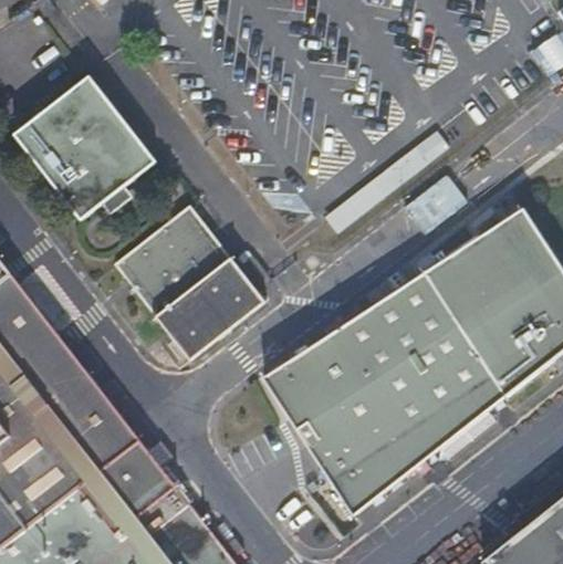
[(561,0),(551,8),(562,27),(562,0),(561,0)]
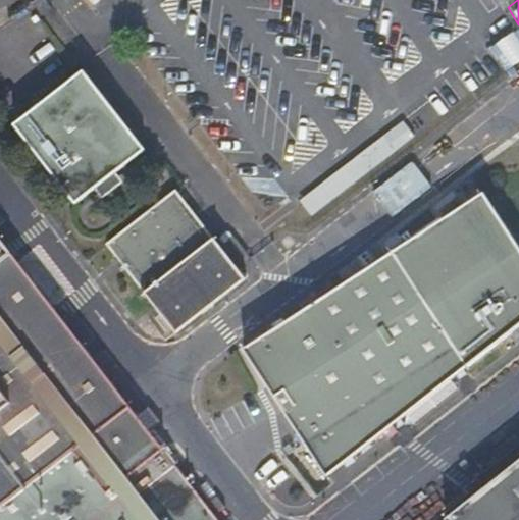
[(505,70),(518,60),(518,42),(508,28),(485,44),(505,70)]
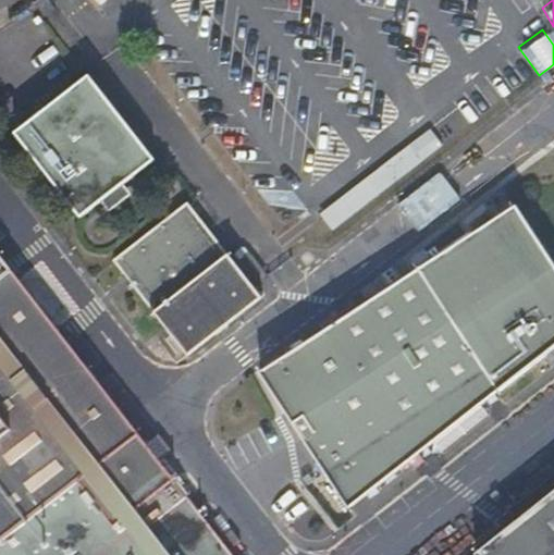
[(88,72),(14,130),(79,214),(154,157),(88,72)]
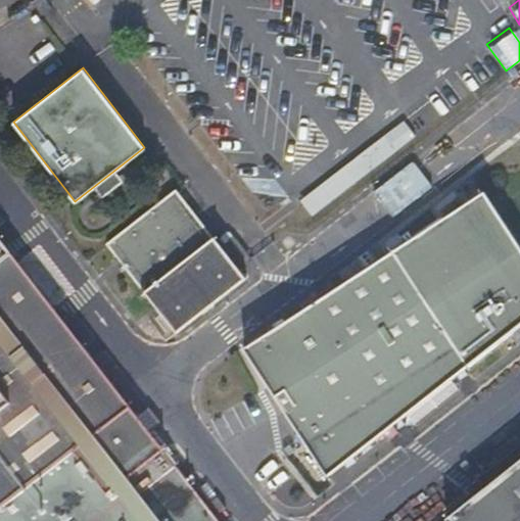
[(386,131),(298,197),(311,214),(397,146),(386,131)]
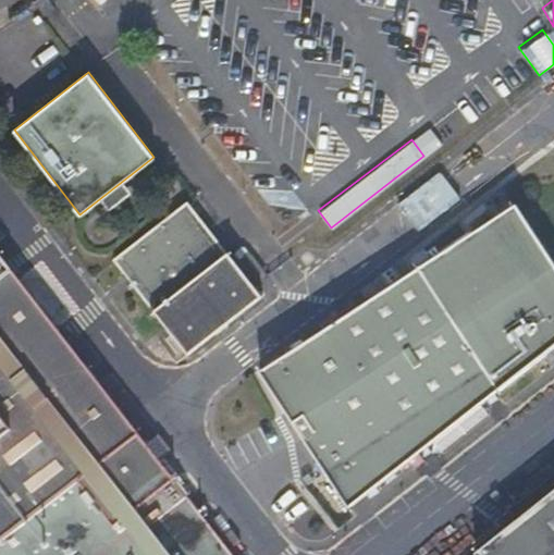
[(112,257),(154,309),(226,251),(186,200),(112,257)]
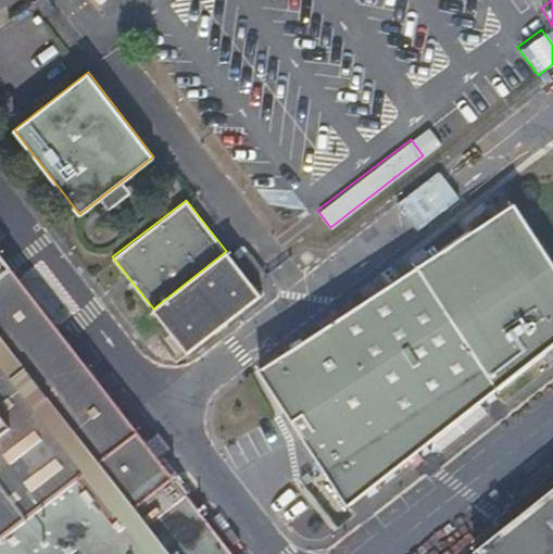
[(258,369),(348,508),(552,351),(552,262),(514,203),(258,369)]
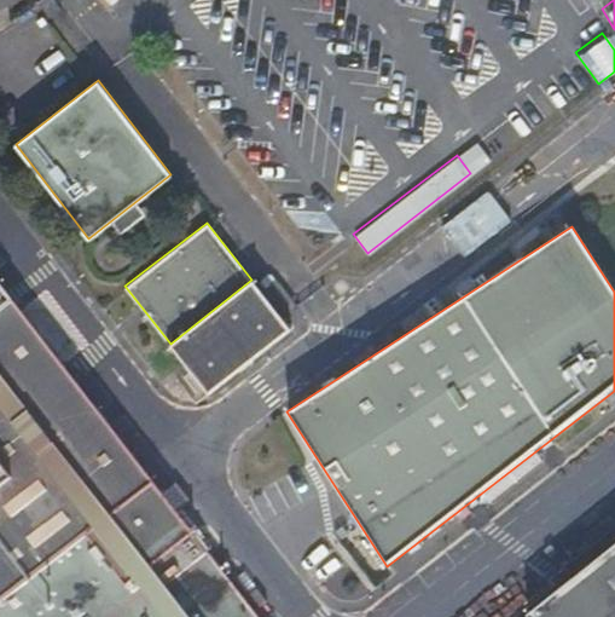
[(270,270),(264,275),(268,281),(274,276),(270,270)]
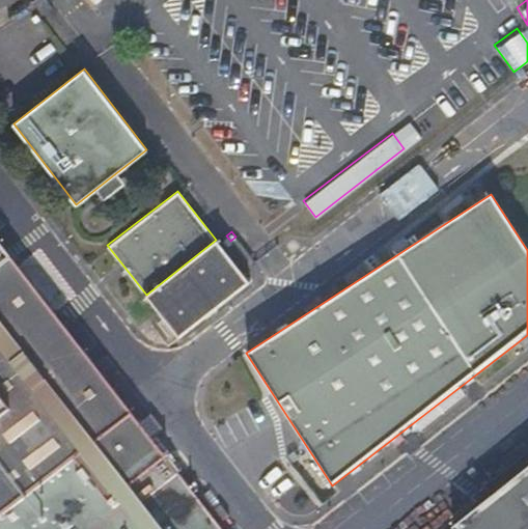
[(290,250),(299,244),(293,235),(284,242),(290,250)]
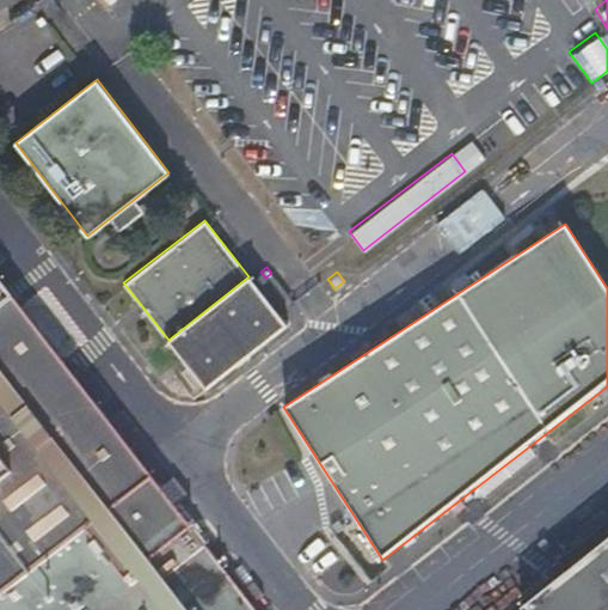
[(249,276),(169,340),(204,386),(286,324),(249,276)]
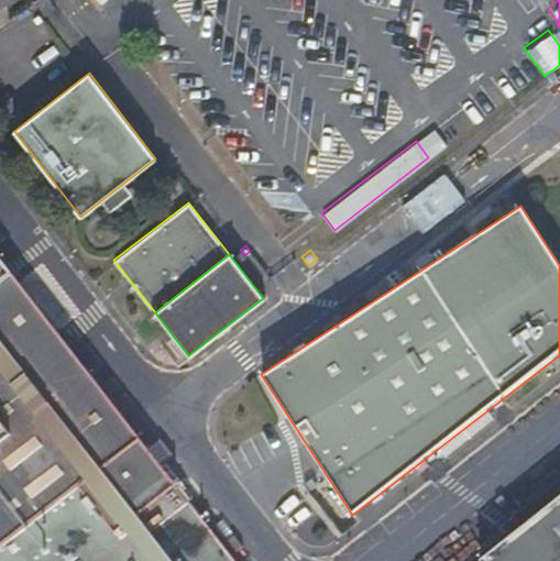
[(0,560),(217,560),(0,275),(0,560)]
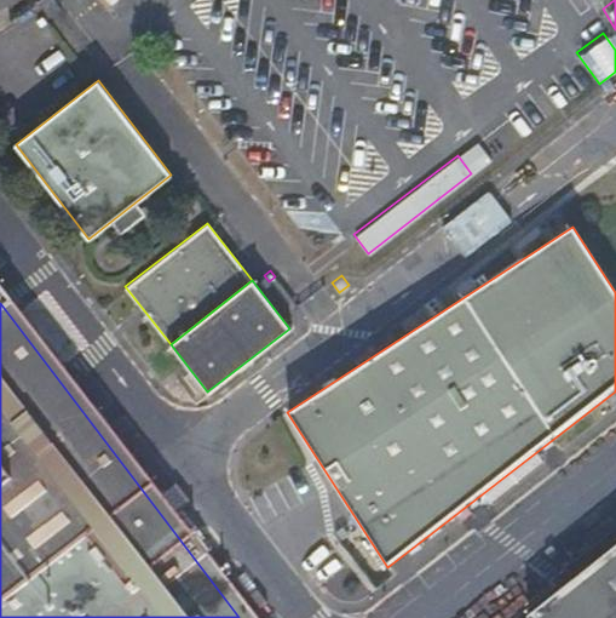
[(615,617),(615,544),(527,617),(615,617)]
